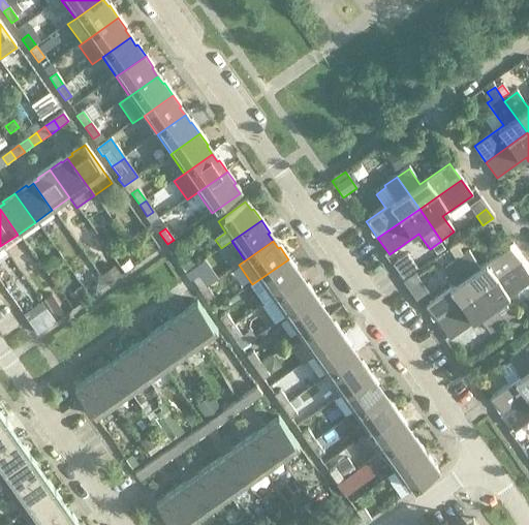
[(138,251),(145,258),(155,251),(150,244),(138,251)]
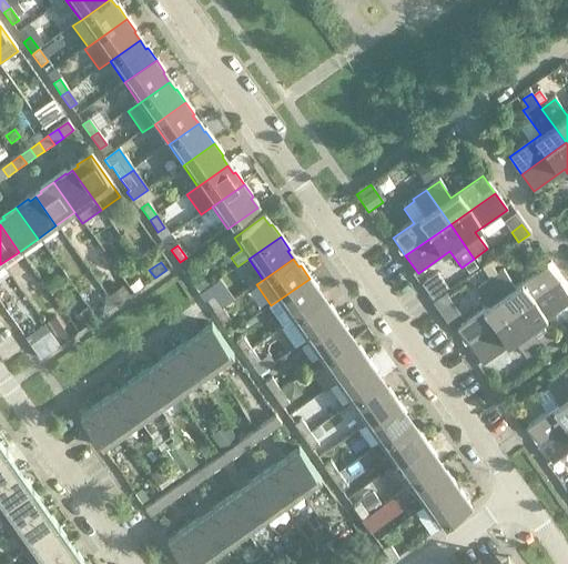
[(465,268),(469,274),(477,269),(473,262),(465,268)]
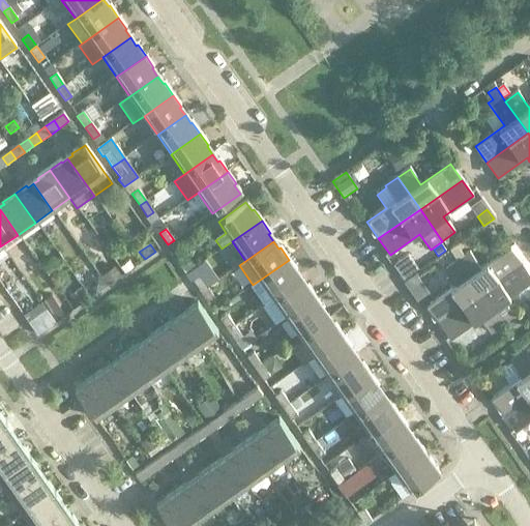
[(187,261),(179,249),(173,254),(181,265),(187,261)]
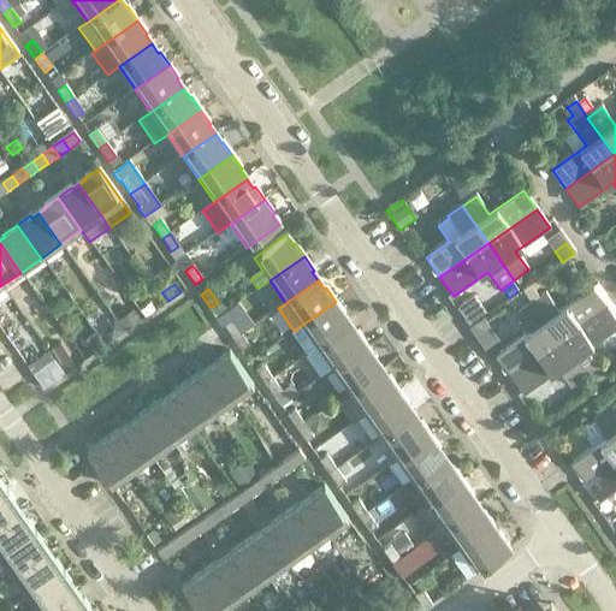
[(546,295),(532,304),(558,342),(606,308),(592,289),(558,313),(546,295)]
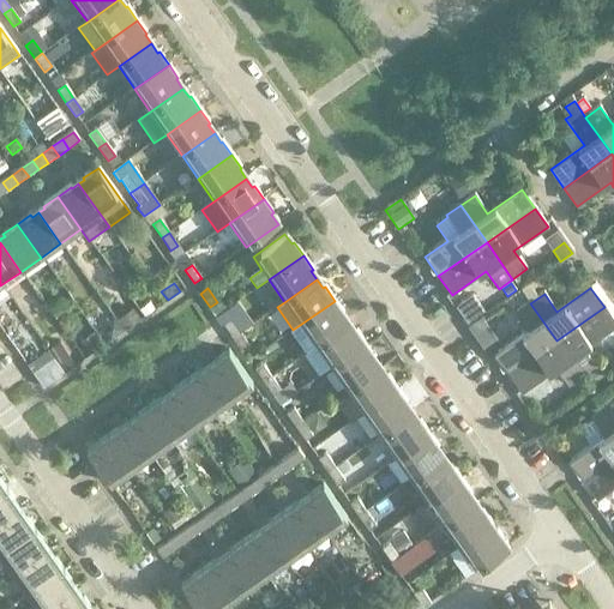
[(473,296),(456,308),(468,325),(485,313),(473,296)]
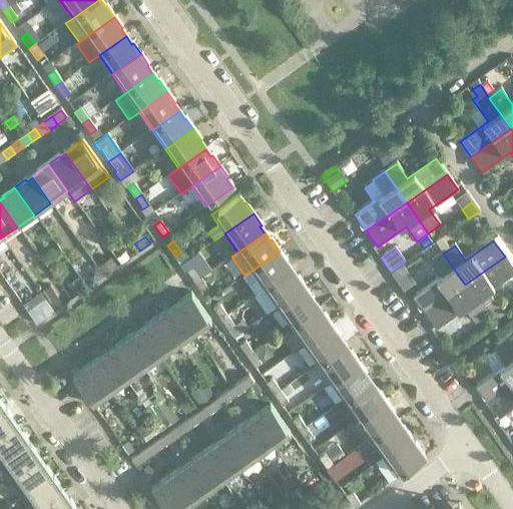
[(288,263),(280,251),(244,276),(242,277),(257,296),(265,290),(292,271),(286,264),(288,263)]
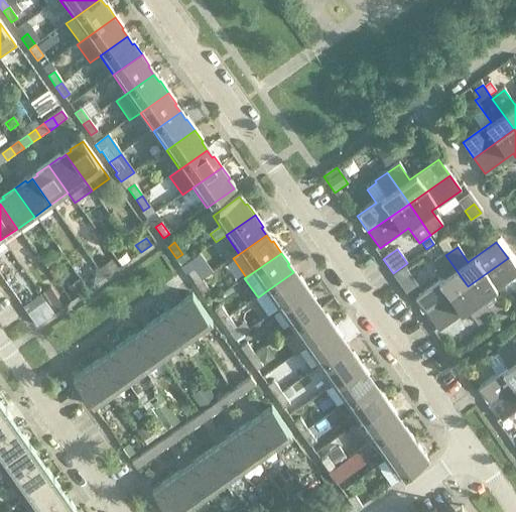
[(468,286),(445,255),(433,264),(444,279),(415,299),(426,315),(468,286)]
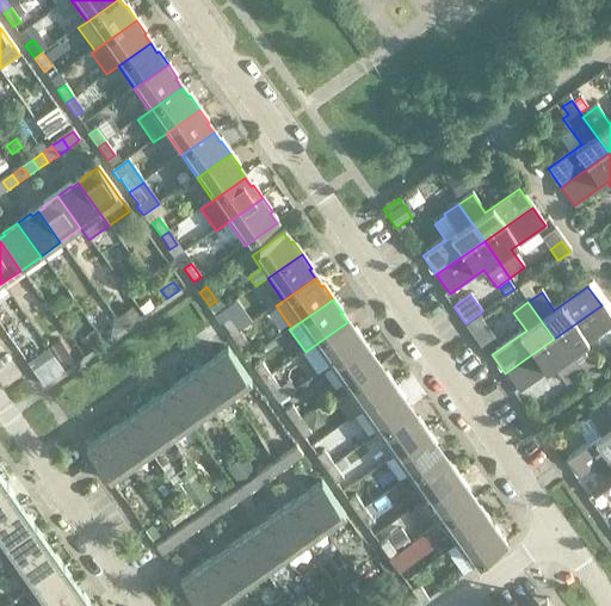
[(139,310),(143,317),(153,310),(148,303),(139,310)]
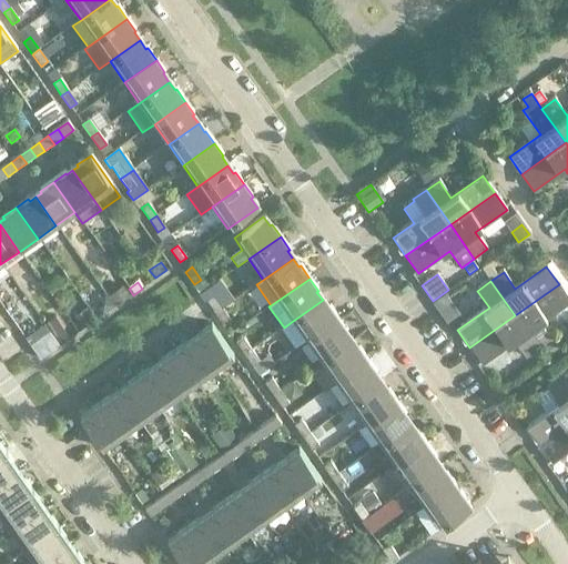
[(567,303),(567,296),(559,284),(515,315),(538,350),(551,340),(539,324),(567,303)]
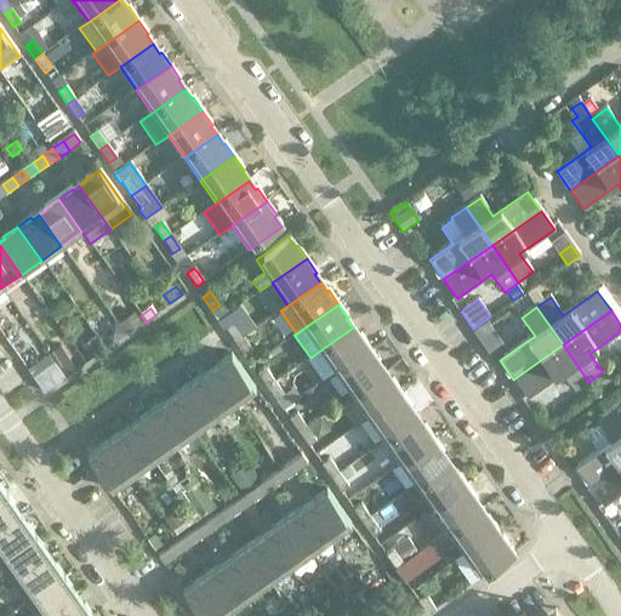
[(118,325),(125,336),(142,324),(134,314),(118,325)]
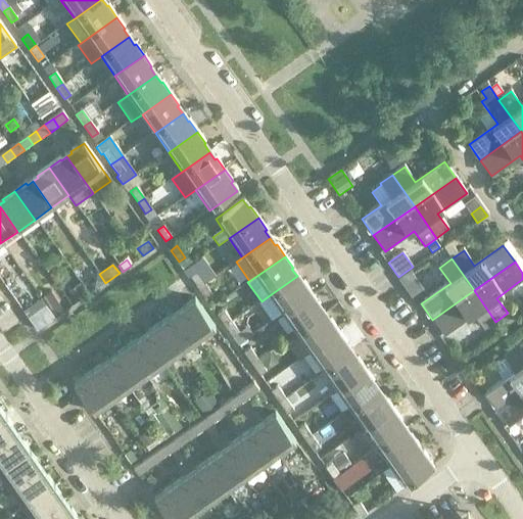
[(91,277),(90,286),(94,291),(104,284),(96,273),(91,277)]
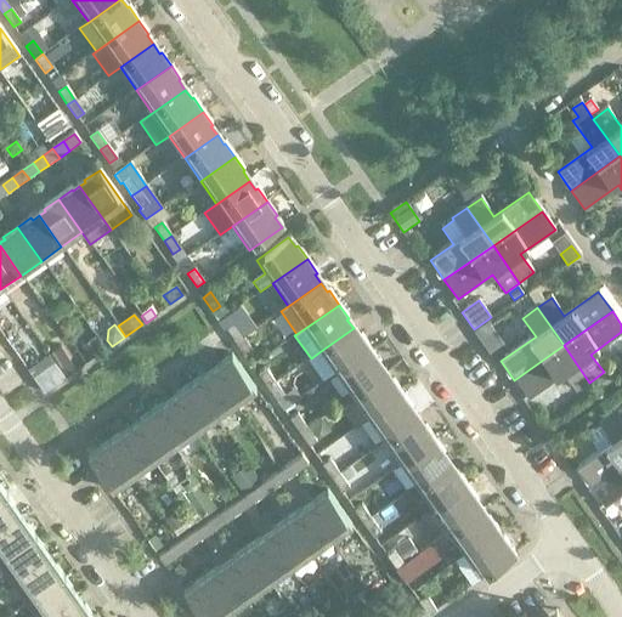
[(233,324),(226,330),(236,344),(243,338),(233,324)]
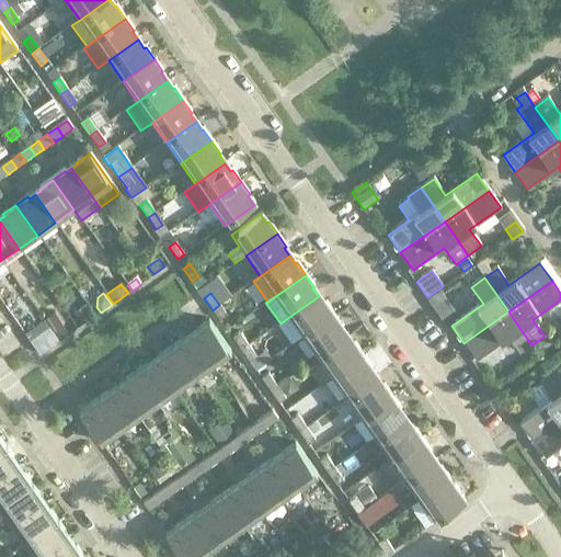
[(324,305),(319,296),(289,317),(304,338),(334,316),(325,304),(324,305)]
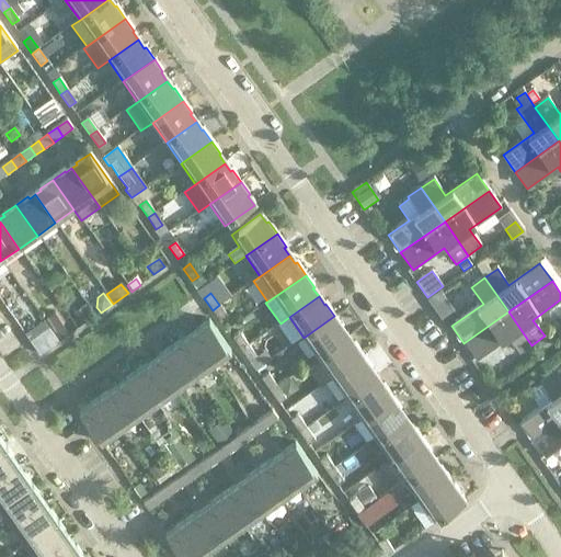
[(228,317),(219,305),(213,310),(221,322),(228,317)]
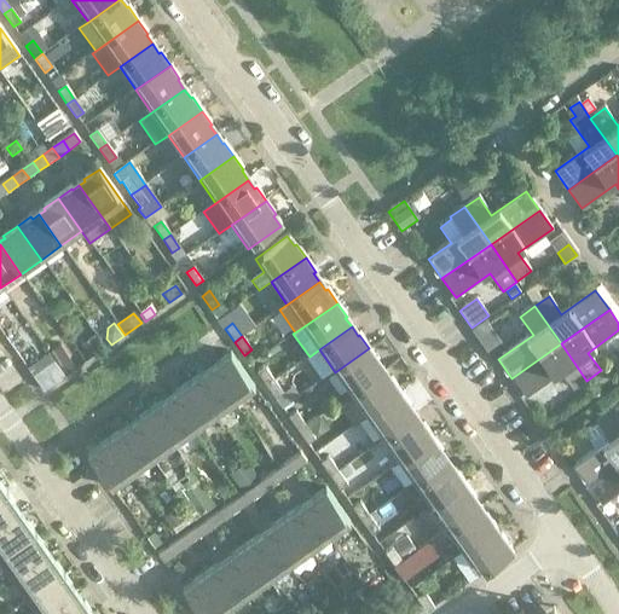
[(586,381),(561,343),(512,378),(525,397),(560,372),(572,391),(586,381)]
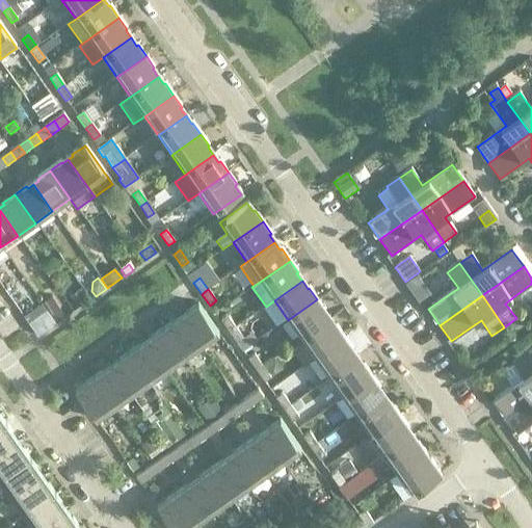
[(51,298),(43,304),(51,316),(59,311),(51,298)]
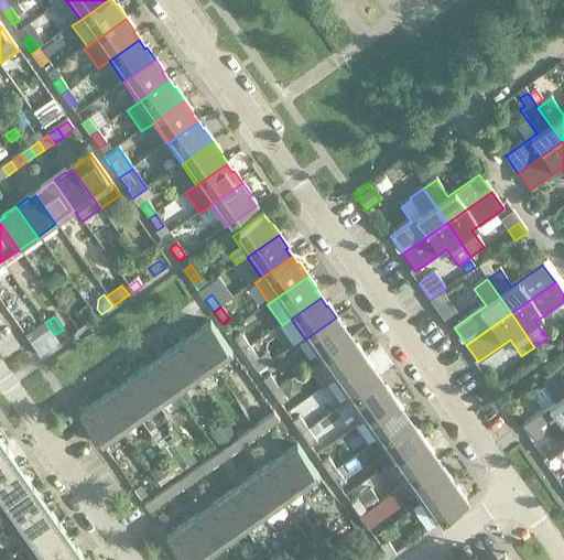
[(345,330),(336,318),(305,340),(320,361),(349,340),(344,331),(345,330)]
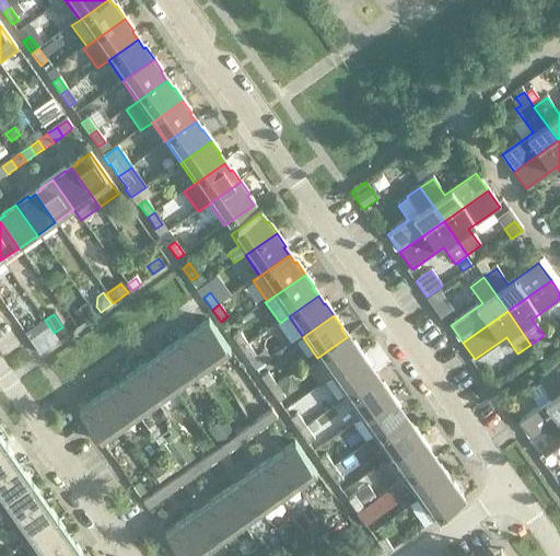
[(196,333),(190,337),(210,366),(230,352),(208,322),(195,332),(196,333)]
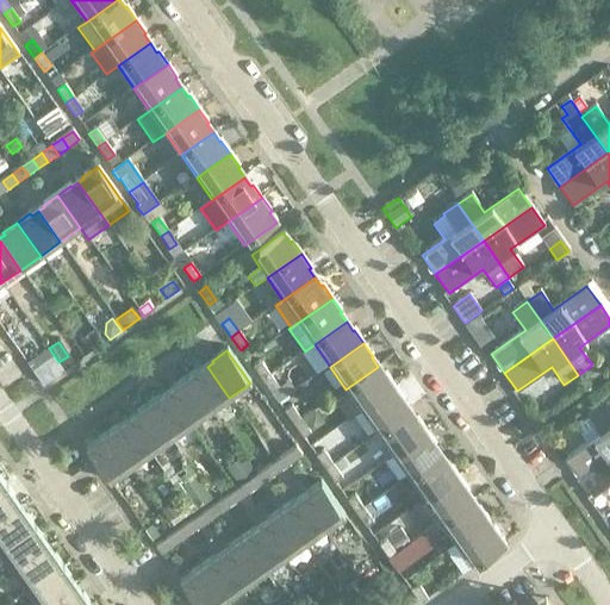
[(260,363),(253,368),(262,381),(269,376),(260,363)]
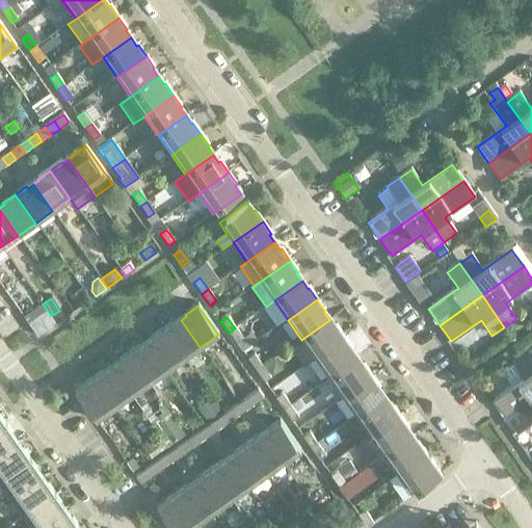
[(200,347),(181,320),(176,323),(174,322),(162,331),(183,360),(200,347)]
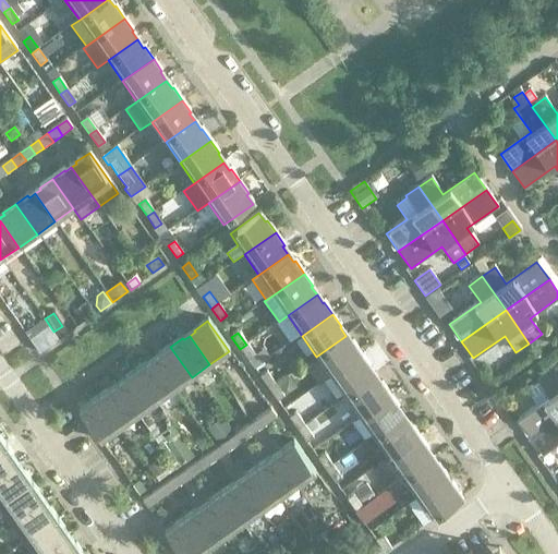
[(351,344),(346,336),(316,357),(330,376),(362,354),(353,342),(351,344)]
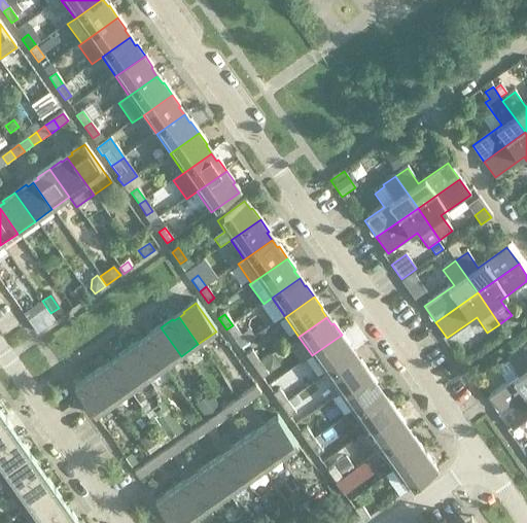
[(241,337),(233,325),(226,329),(235,341),(241,337)]
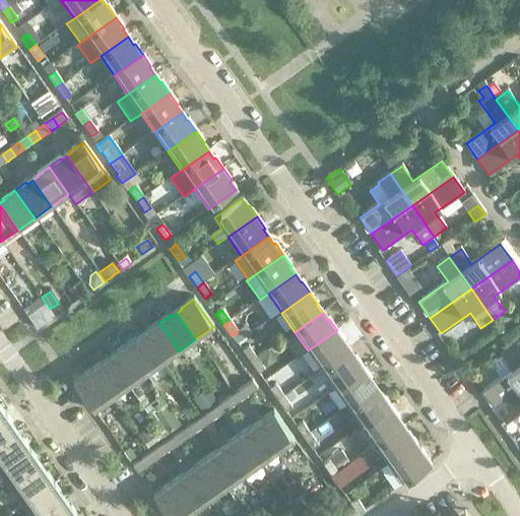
[(179,351),(158,323),(146,331),(147,333),(143,336),(161,363),(179,351)]
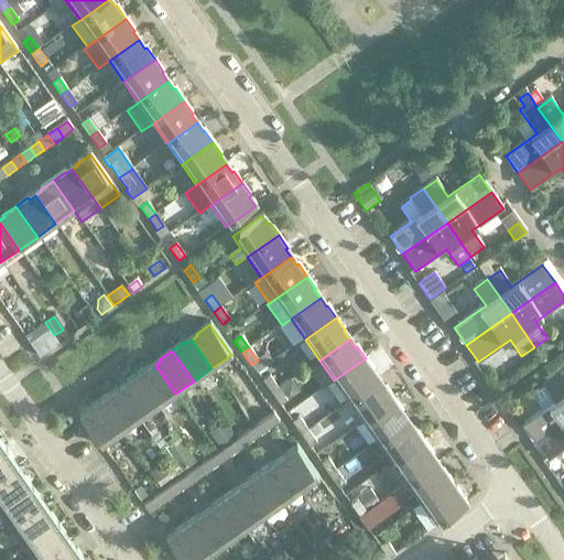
[(375,372),(366,358),(334,380),(349,401),(378,380),(372,373),(375,372)]
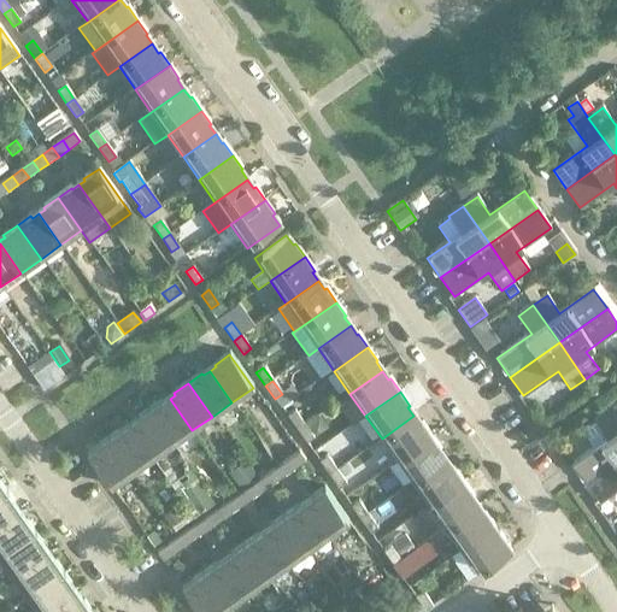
[(192,430),(170,399),(163,404),(162,401),(148,411),(171,445),(192,430)]
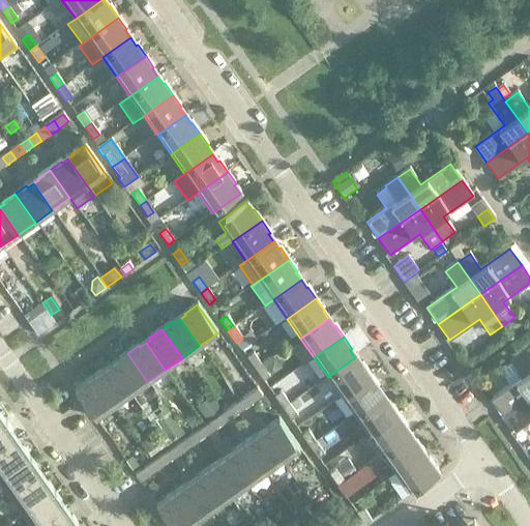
[(147,382),(127,353),(115,362),(116,363),(111,368),(130,395),(147,382)]
